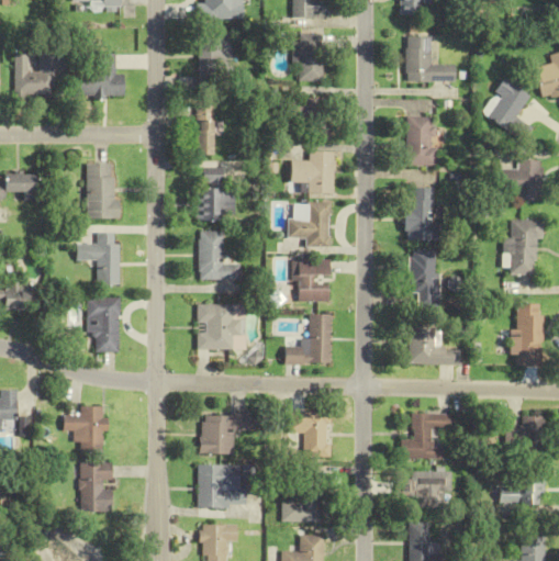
[(241,18),(241,0),(201,0),(202,2),(196,2),(196,19),(241,18)]
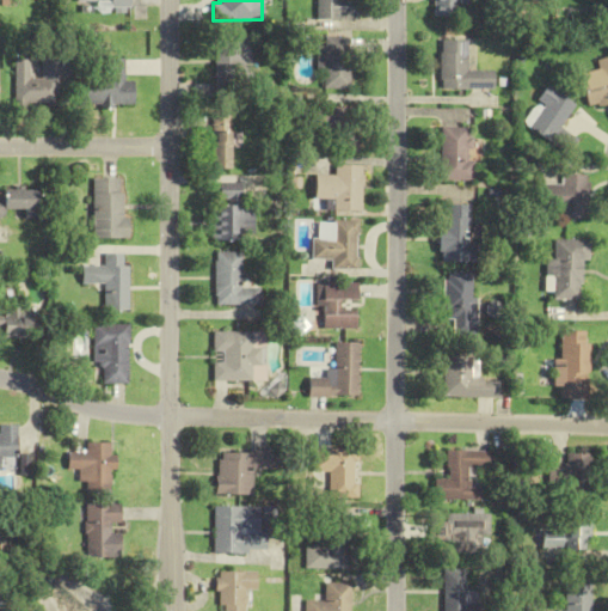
[(360,18),(358,0),(318,0),(318,18),(360,18)]
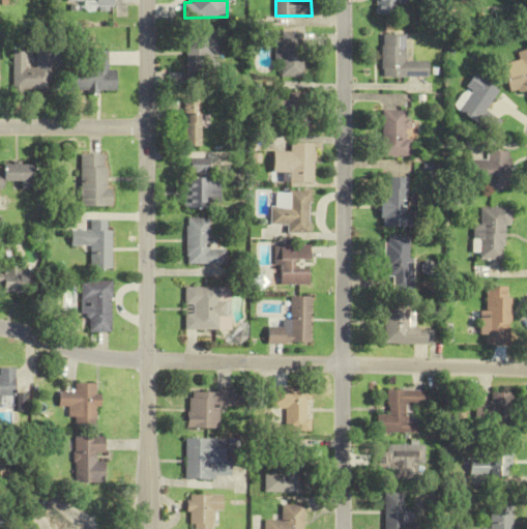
[(379,0),(379,13),(399,15),(400,1),(408,2),(407,0),(379,0)]
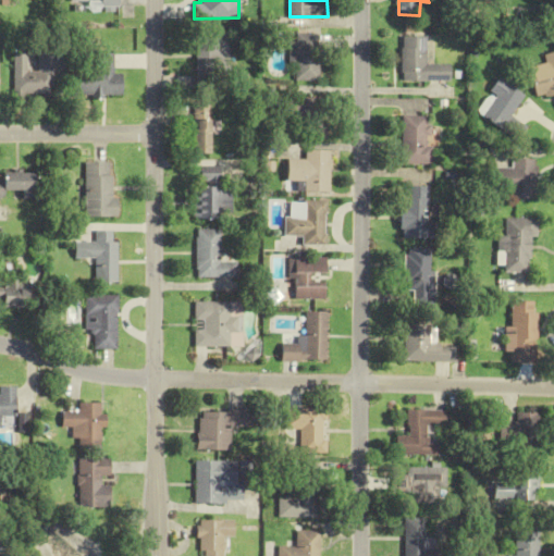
[(217,64),(230,64),(230,33),(197,33),(197,71),(217,71),(217,64)]
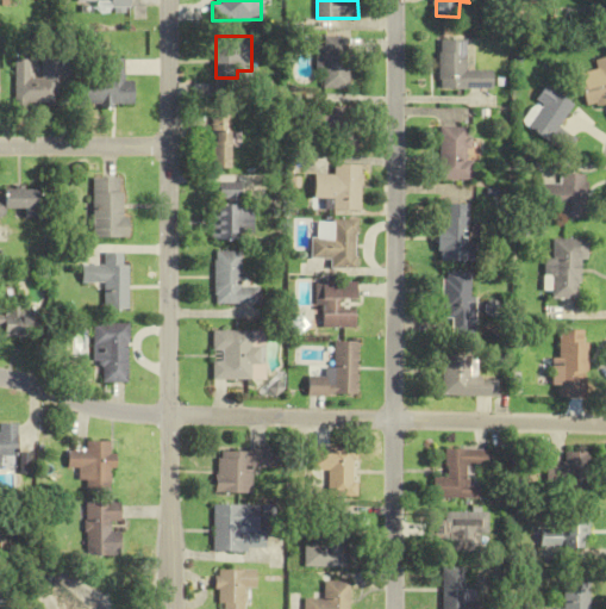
[(318,76),(323,76),(323,87),(349,87),(349,36),(318,36),(318,76)]
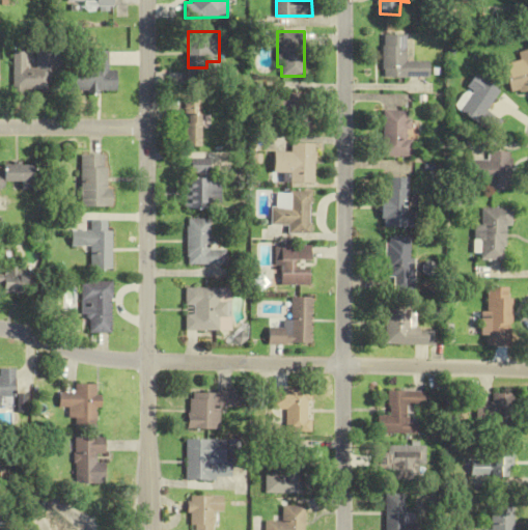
[(431,76),(431,60),(408,60),(408,33),(384,33),(384,76),(431,76)]
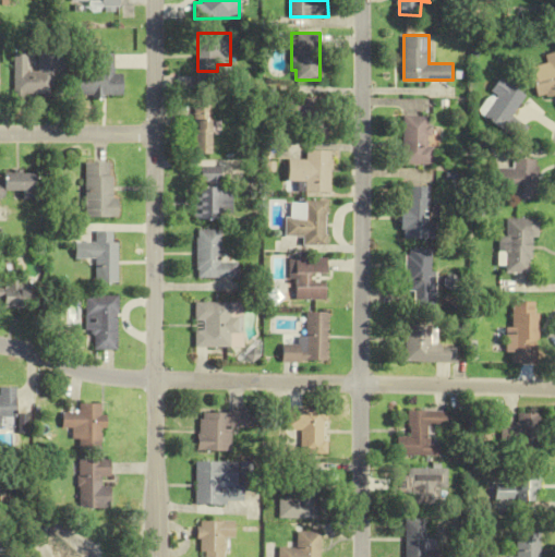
[(14,53),(14,94),(53,94),(53,50),(38,50),(38,70),(28,70),(28,53),(14,53)]
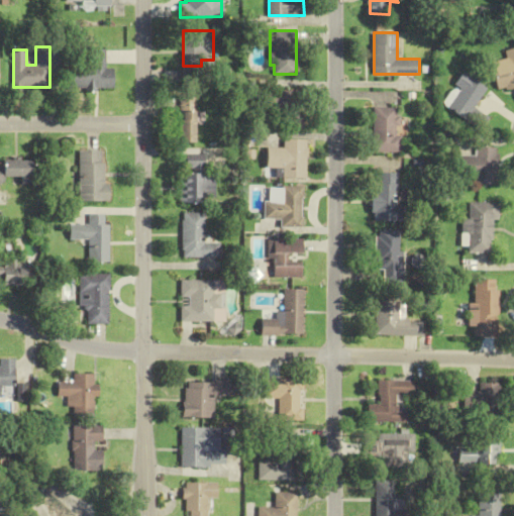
[(513,47),(507,49),(510,65),(494,69),(499,90),(513,86),(513,47)]
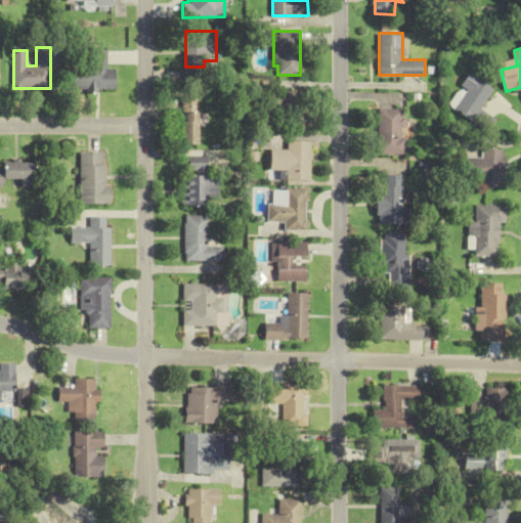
[(69,89),(114,89),(115,69),(106,69),(106,49),(88,49),(88,66),(70,64),(69,89)]
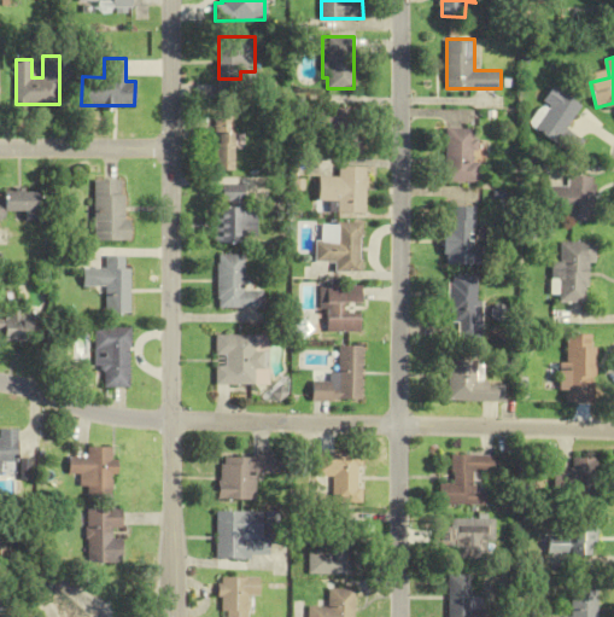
[(582,105),(561,91),(534,126),(569,152),(580,137),(566,127),(582,105)]
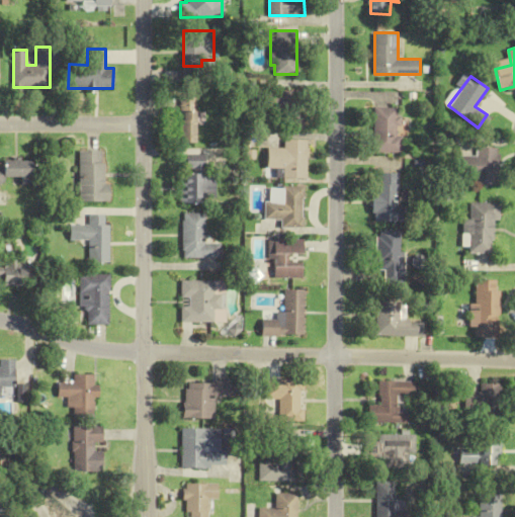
[(280,126),(305,126),(306,92),(261,91),(261,111),(281,112),(280,126)]
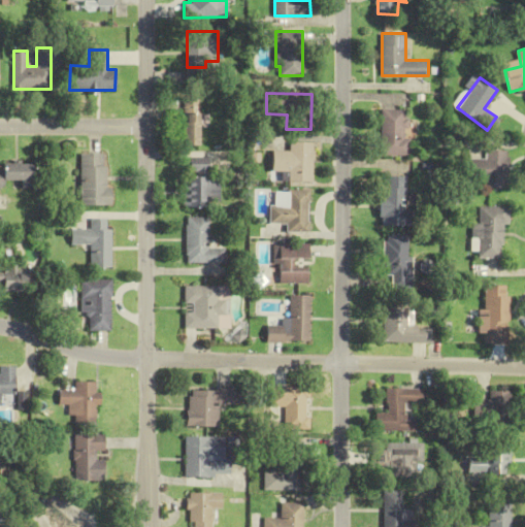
[(200,98),(184,98),(184,144),(200,144),(200,98)]
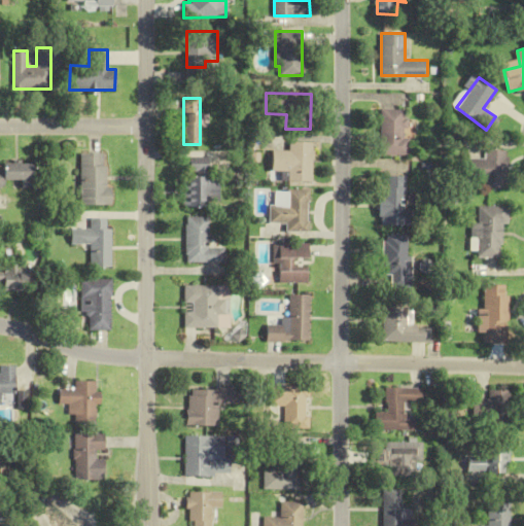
[(407,154),(407,109),(381,109),(381,154),(407,154)]
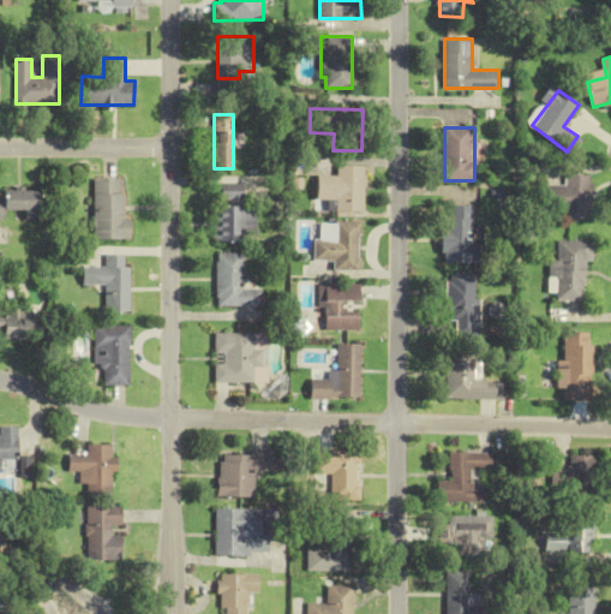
[(366,165),(337,164),(337,174),(318,174),(317,200),(322,201),(322,209),(364,210),(366,165)]
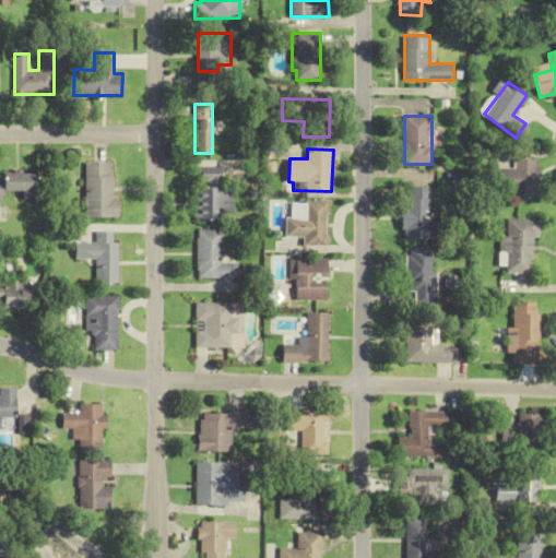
[(515,167),(496,167),(496,190),(512,191),(512,198),(537,198),(537,158),(515,158),(515,167)]
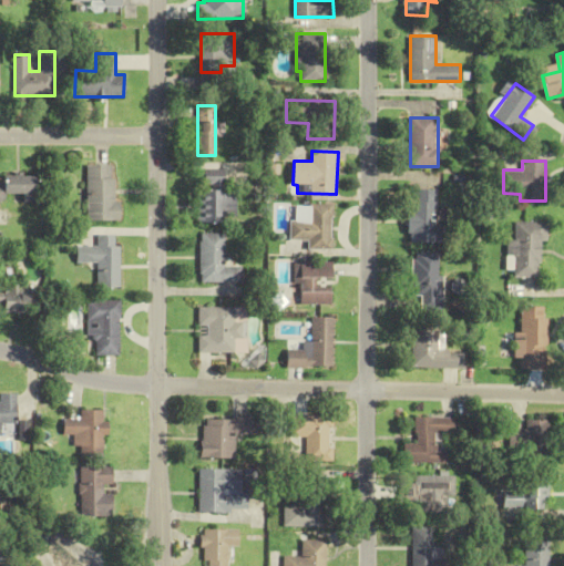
[(88,219),(115,219),(115,163),(88,163),(88,219)]
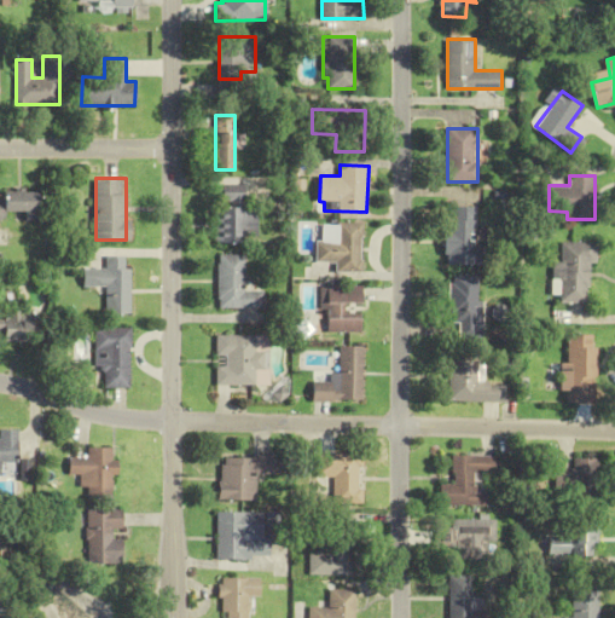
[(219,242),(259,242),(259,208),(244,208),(244,184),(219,184),(219,242)]
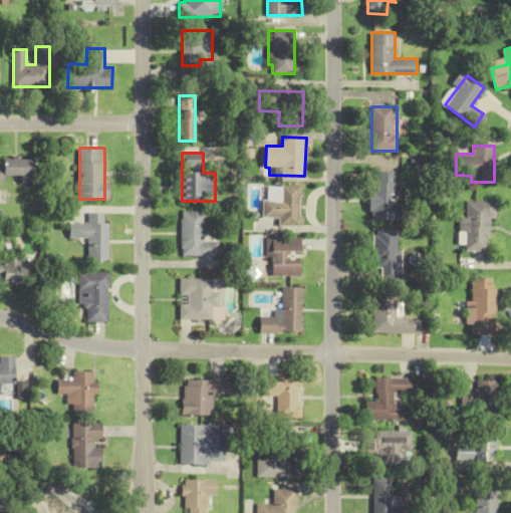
[(0,178),(21,178),(21,182),(32,182),(31,159),(0,159),(0,178)]
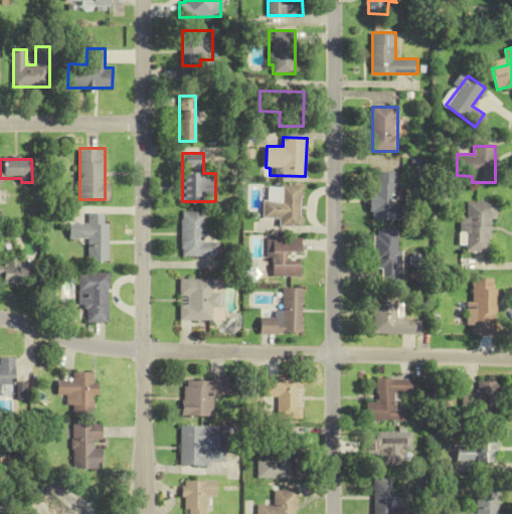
[(395,172),(371,171),(370,218),(394,219),(395,172)]
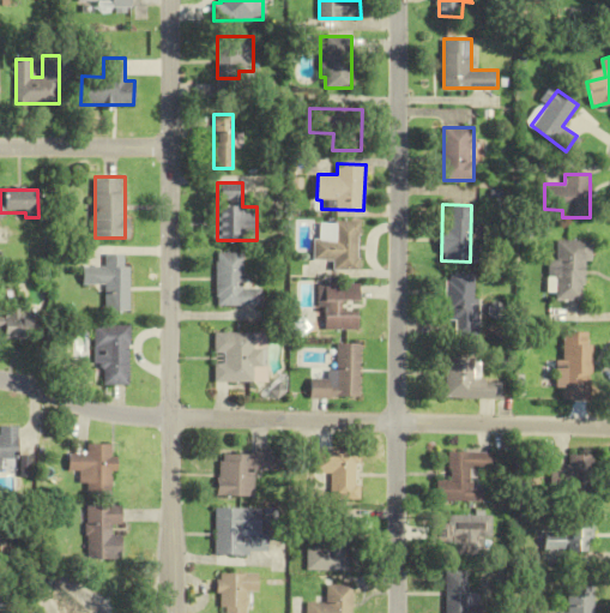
[(316,260),(334,260),(334,269),(361,269),(361,221),(315,221),(316,260)]
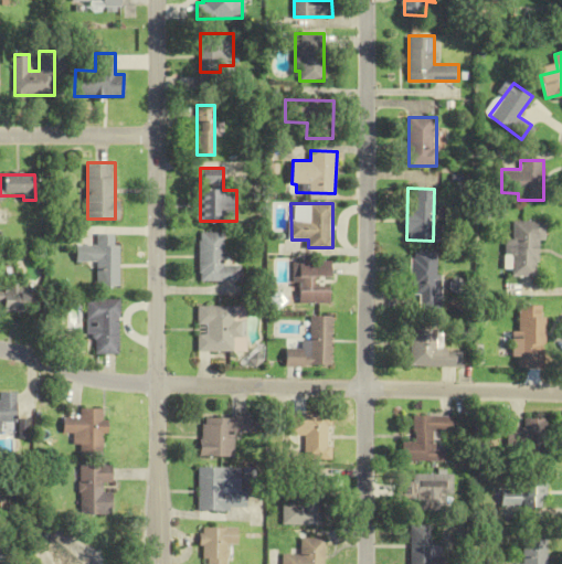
[(512,276),(538,276),(538,240),(545,240),(545,221),(513,221),(513,242),(506,242),(506,267),(512,267),(512,276)]
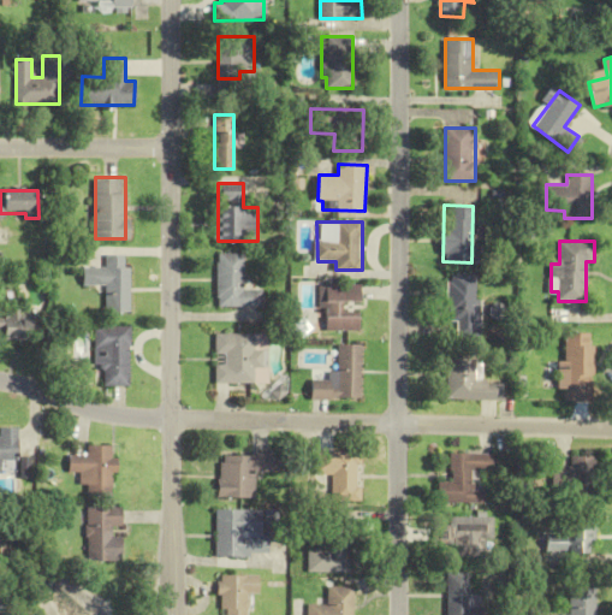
[(218,306),(263,306),(263,289),(244,289),(244,253),(218,253),(218,306)]
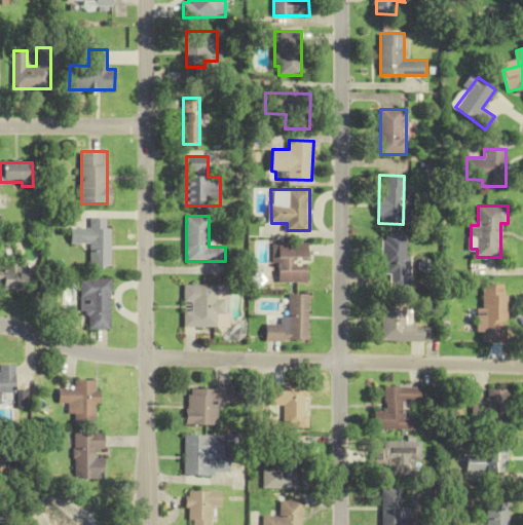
[(91,228),(72,228),(72,242),(92,242),(92,266),(112,266),(112,217),(91,217),(91,228)]
